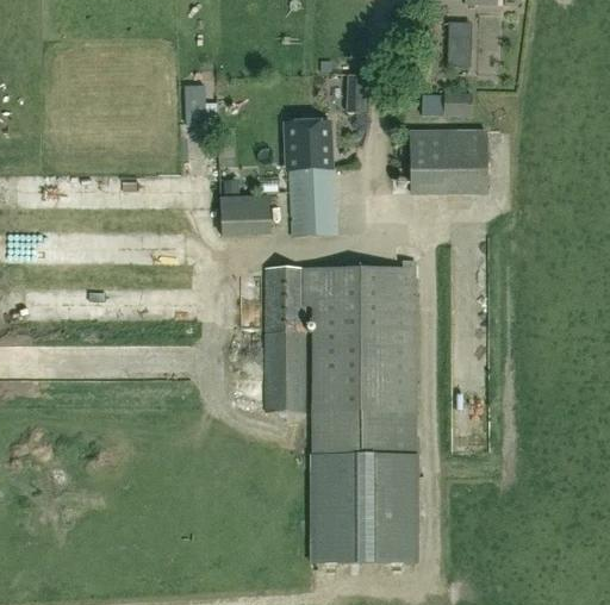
[(458,63),(478,62),(477,33),(458,33),(458,63)]
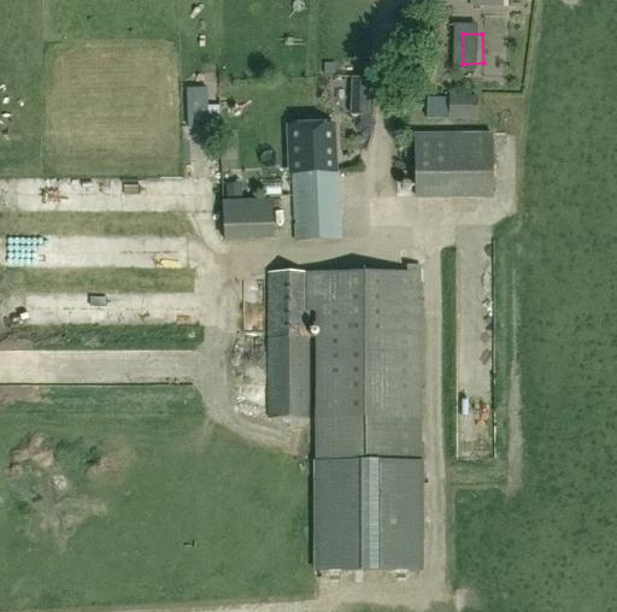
[(474,92),(447,92),(446,105),(410,104),(410,123),(450,124),(450,117),(474,118),(474,92)]
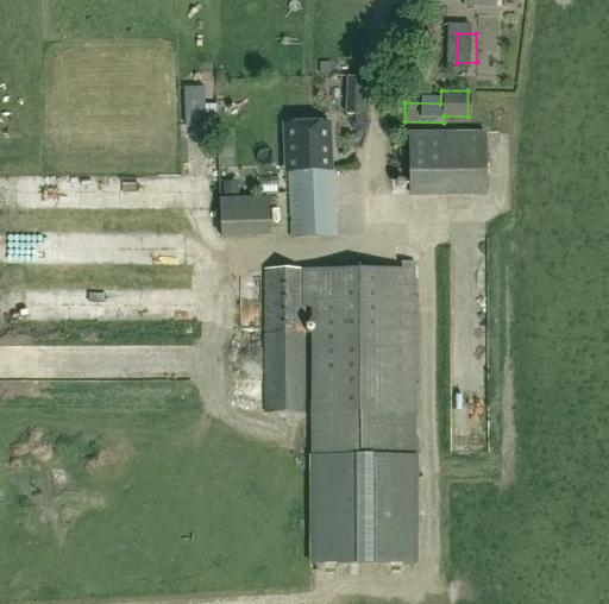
[(337,113),(339,142),(362,139),(358,111),(337,113)]
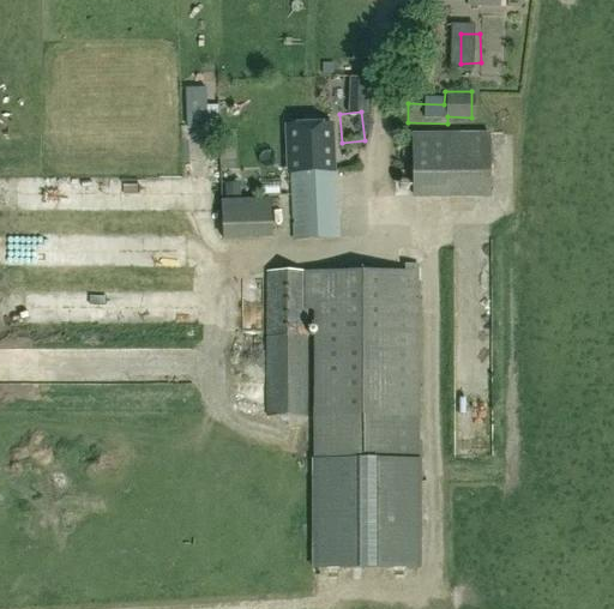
[(287,119),(290,236),(335,235),(330,116),(287,119)]
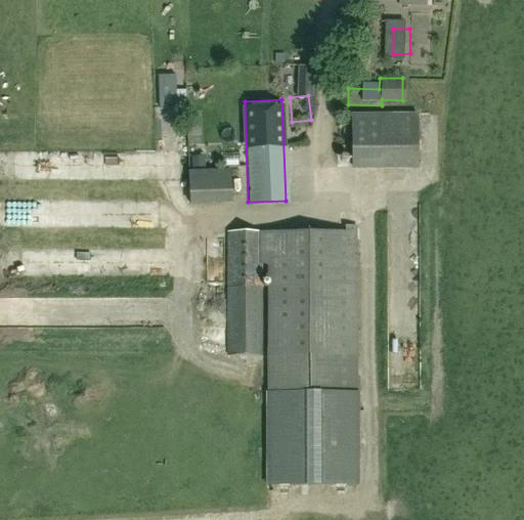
[(418,163),(418,113),(351,112),(351,162),(418,163)]
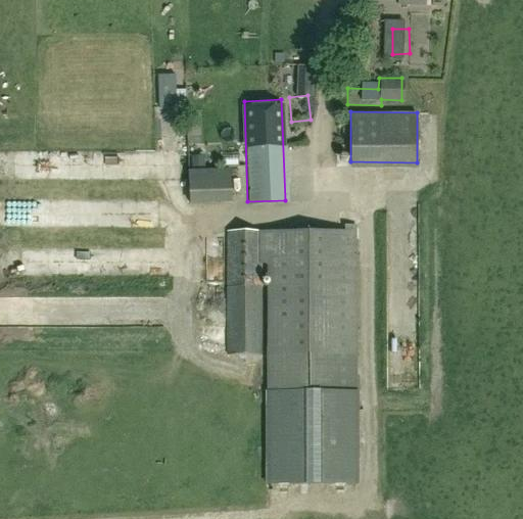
[(189,202),(231,200),(230,166),(188,168),(189,202)]
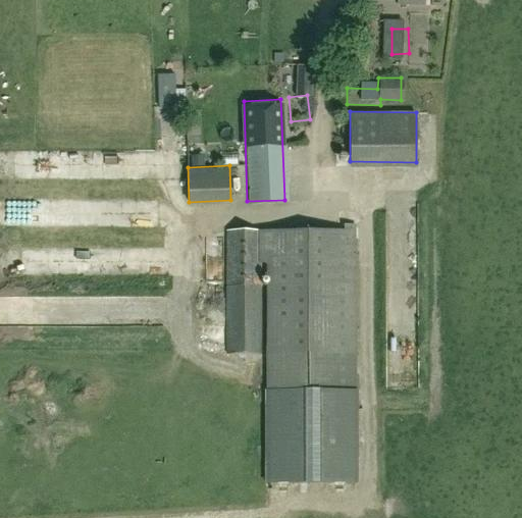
[(226,227),(226,352),(259,352),(259,227),(226,227)]
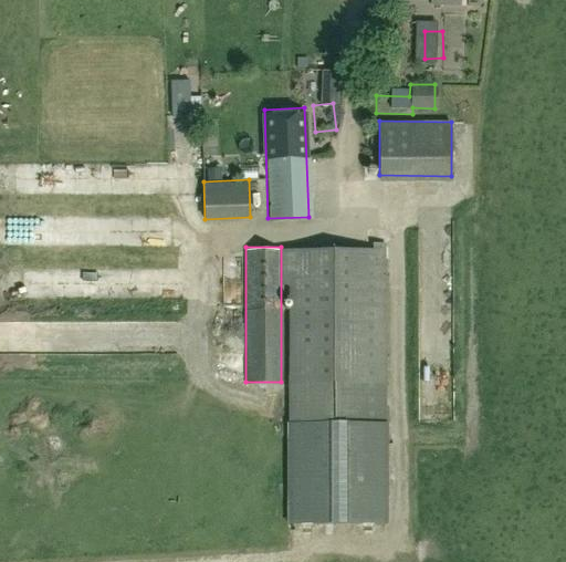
[(287,522),(364,521),(380,521),(379,422),(379,247),(284,247),(284,282),(287,283),(287,522)]
